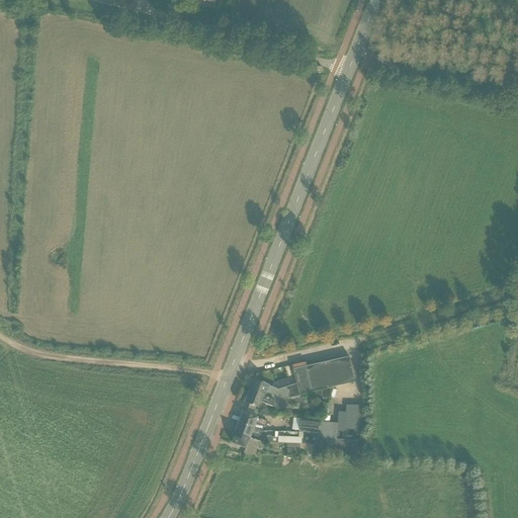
[(348,357),(292,369),(298,396),(300,396),(354,382),(348,357)]
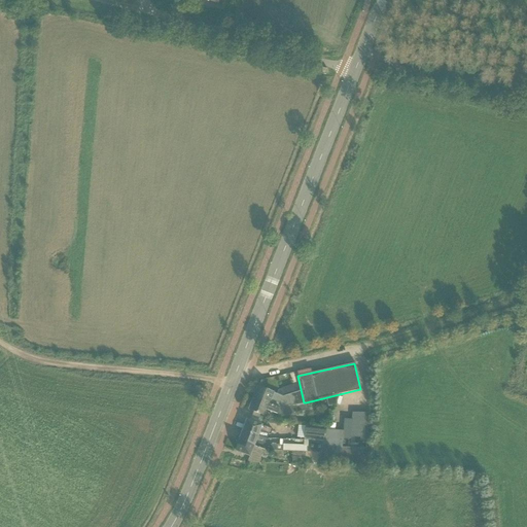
[(254,393),(252,398),(279,409),(304,402),(297,376),(301,392),(282,396),(257,387),(256,388),(255,388),(253,393),(254,393)]
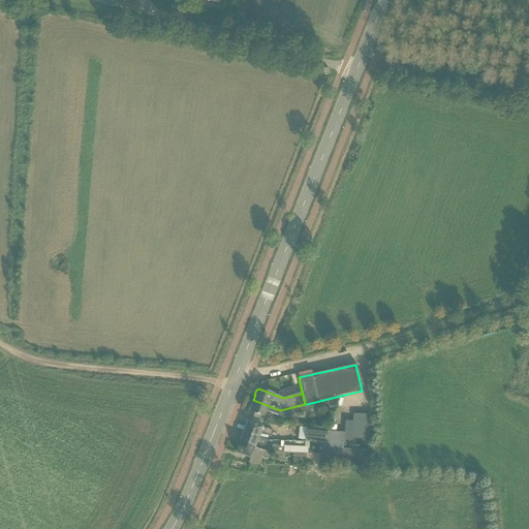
[(280,410),(253,400),(252,404),(251,404),(249,409),(250,409),(249,411),(263,417),(266,411),(281,417),(309,411),(307,404),(305,404),(280,410)]
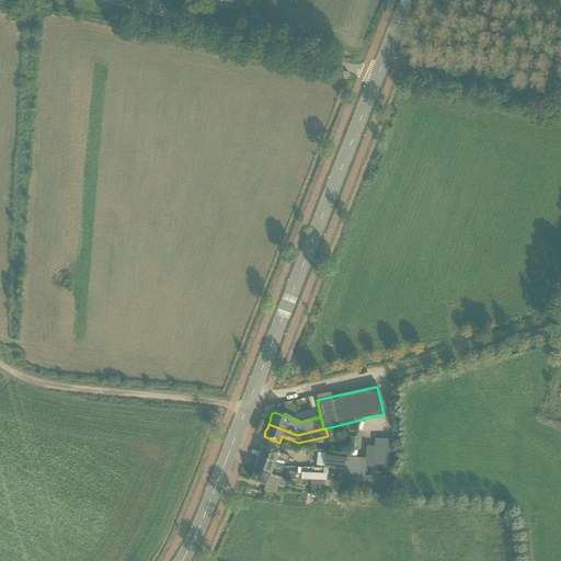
[(375,439),(373,471),(377,472),(377,466),(384,466),(384,469),(389,469),(390,466),(391,441),(375,439)]
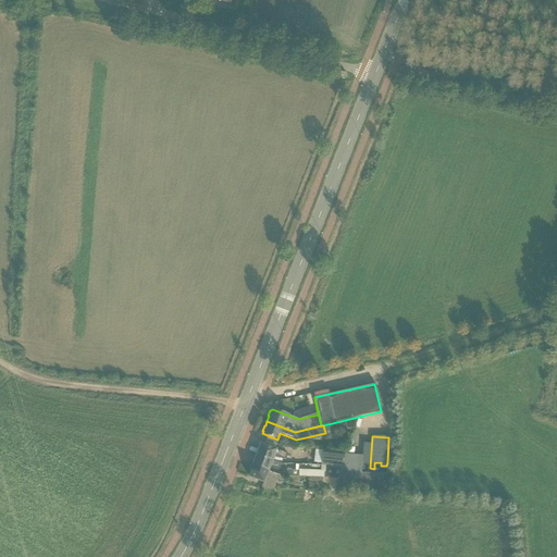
[(260,444),(256,455),(271,460),(272,461),(282,465),(283,459),(285,460),(287,455),(270,447),(260,444)]
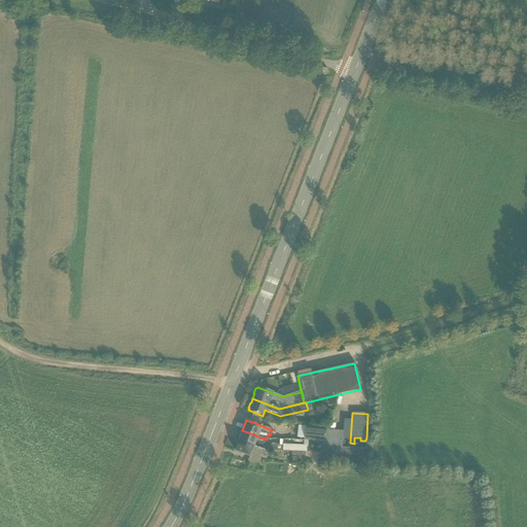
[(297,426),(296,437),(304,438),(304,440),(318,442),(323,442),(320,453),(318,462),(365,463),(365,449),(362,449),(362,447),(360,447),(360,448),(342,448),(344,431),(325,430),(326,428),(305,426),(297,426)]
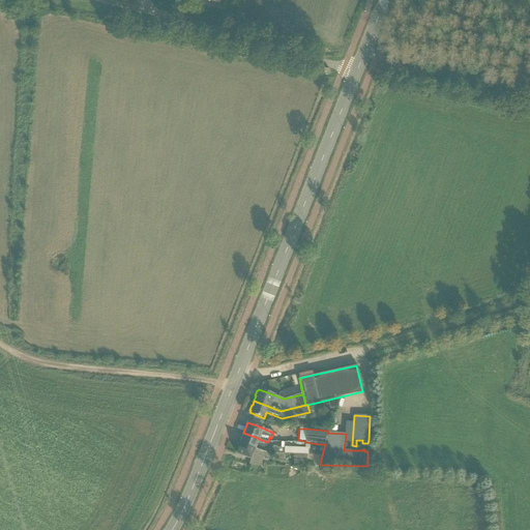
[(243,433),(239,443),(265,452),(269,452),(278,453),(284,453),(284,448),(284,447),(276,447),(267,447),(257,443),(259,439),(243,433)]
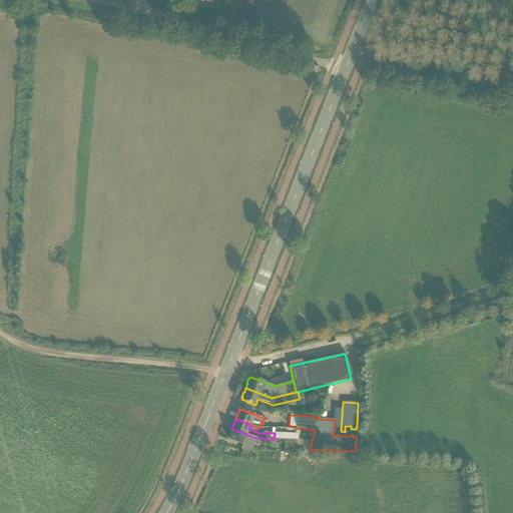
[(257,438),(231,429),(227,438),(242,444),(240,449),(251,450),(253,443),(259,445),(261,438),(257,438)]
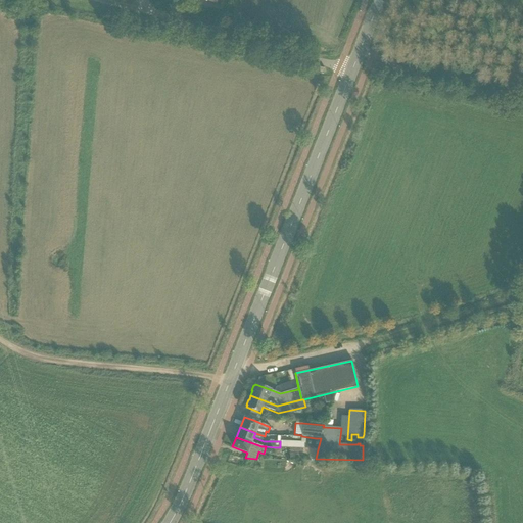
[(280,447),(289,448),(318,449),(321,438),(316,438),(305,437),(305,442),(280,441),(280,442),(280,447)]
